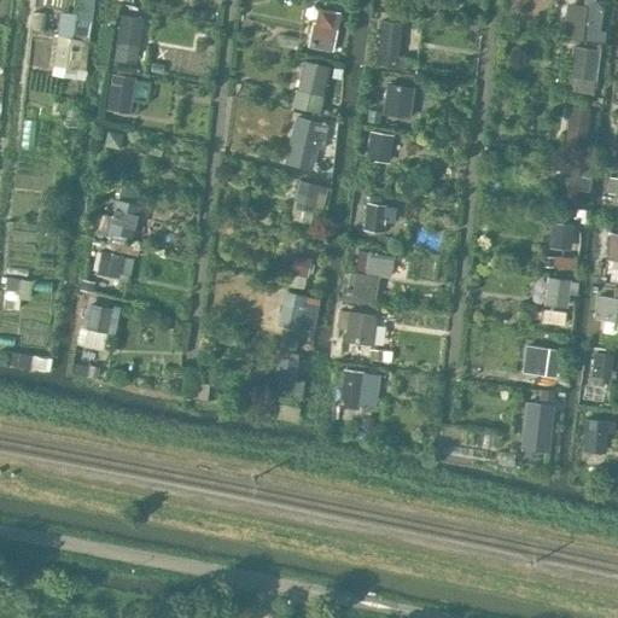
[(57,17),(57,36),(91,38),(92,0),(74,0),(74,17),(57,17)]
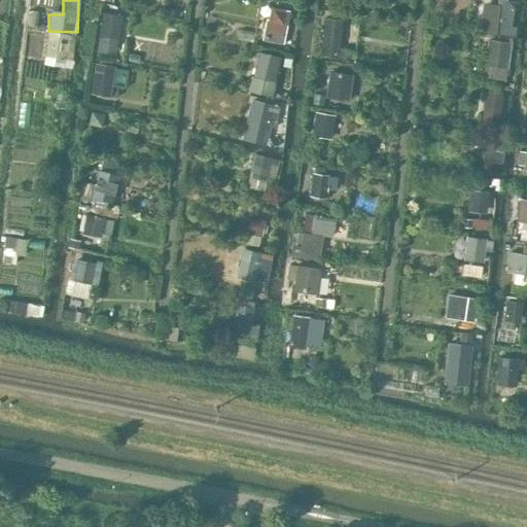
[(492,0),(492,3),(480,2),(479,34),(512,35),(513,0),(492,0)]
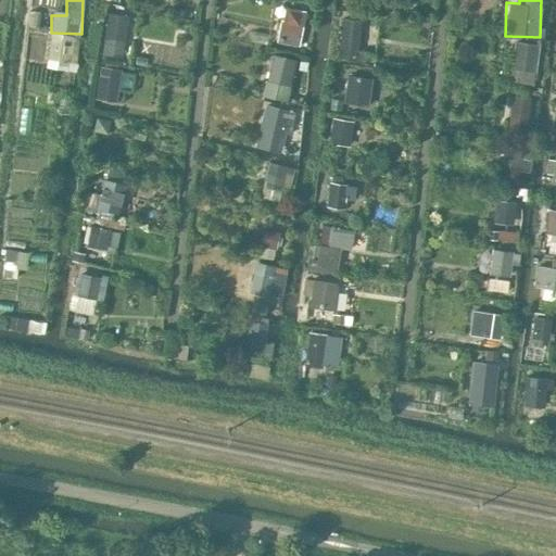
[(278,41),(300,45),(305,8),(282,5),(278,41)]
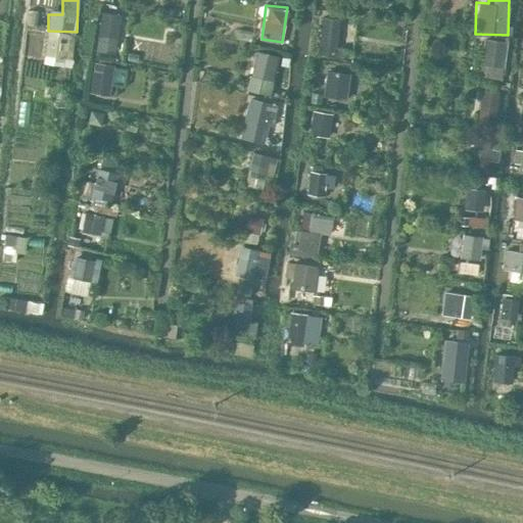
[(103,12),(99,37),(116,39),(121,14),(103,12)]
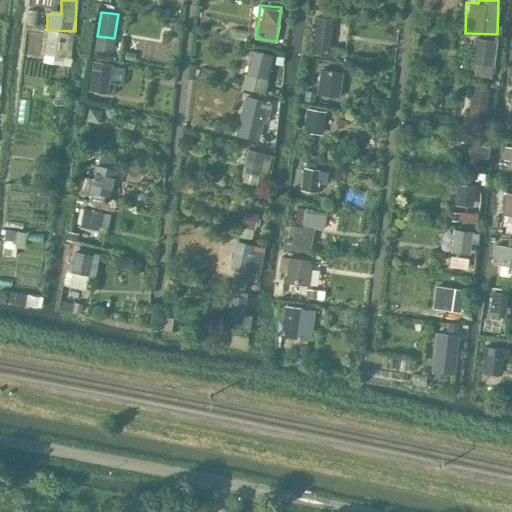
[(317,18),(312,53),(327,55),(332,20),(317,18)]
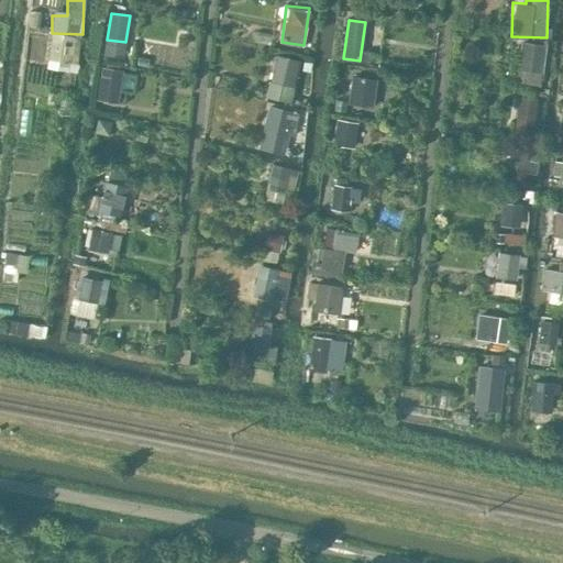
[(517,72),(545,73),(547,44),(518,43),(517,72)]
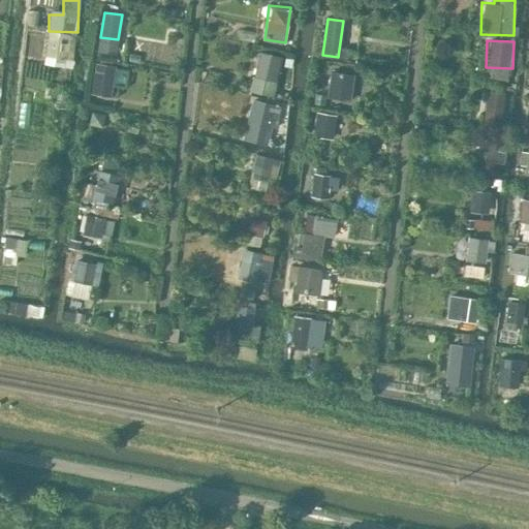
[(261,51),(255,76),(275,82),(281,56),(261,51)]
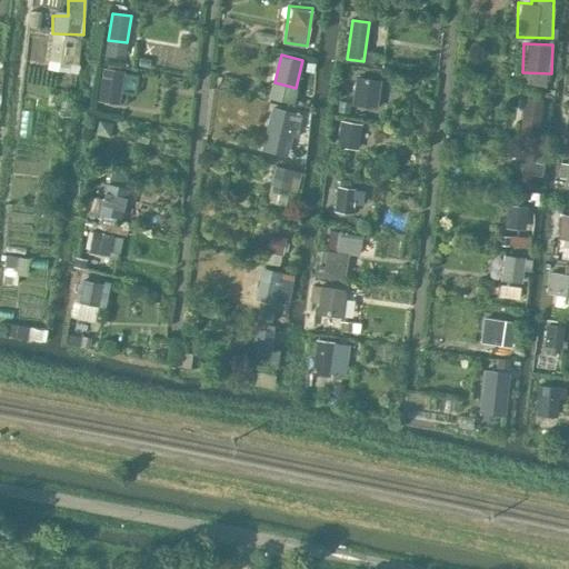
[(122,70),(107,68),(103,91),(119,93),(122,70)]
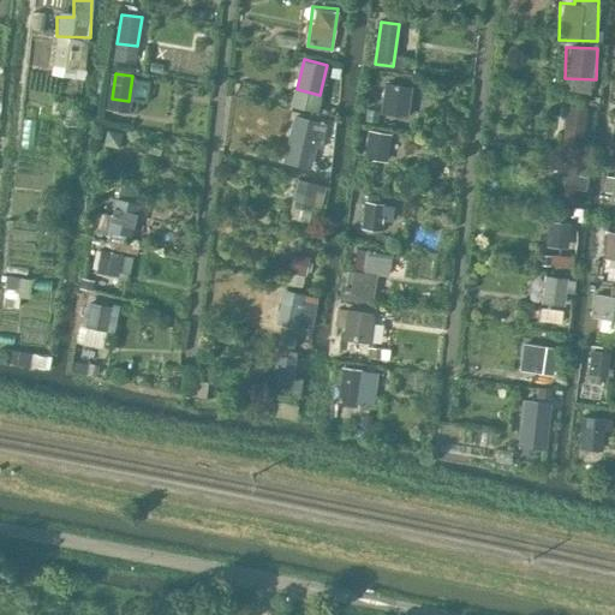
[(402,79),(378,76),(374,112),(398,115),(402,79)]
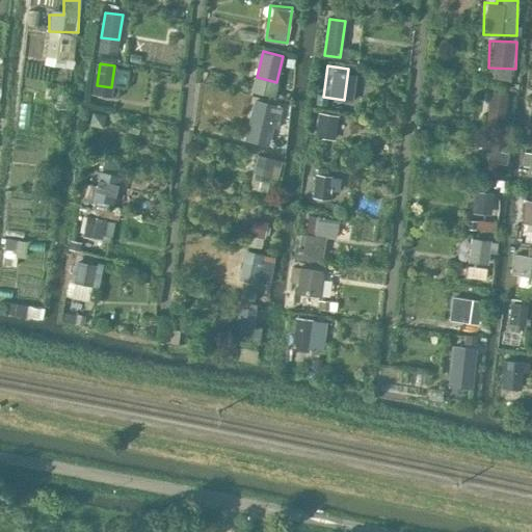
[(335,120),(319,117),(316,136),(330,138),(335,120)]
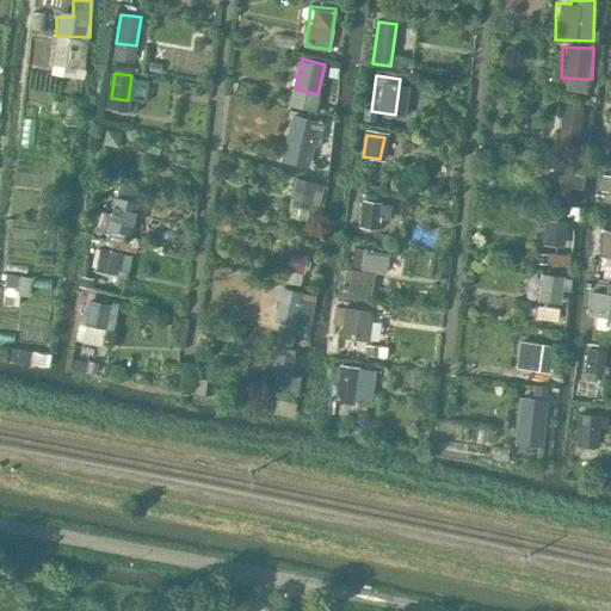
[(297,178),(290,205),(309,210),(315,183),(297,178)]
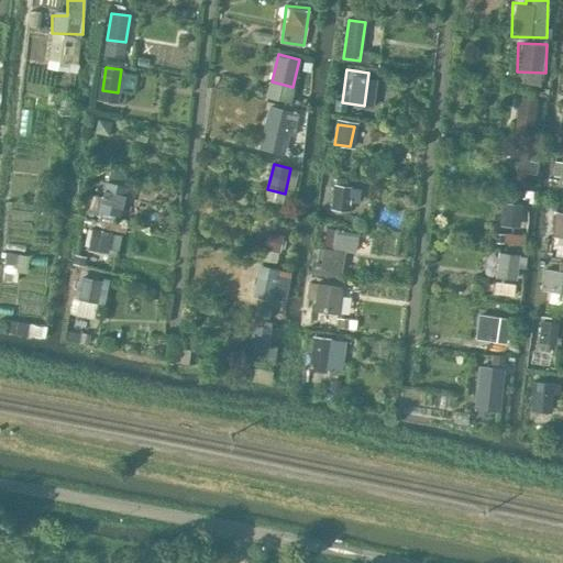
[(335,179),(334,186),(332,209),(349,211),(352,188),(345,187),(345,180),(335,179)]
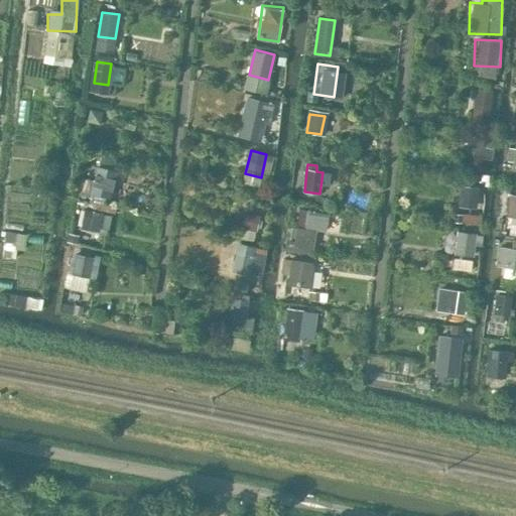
[(83,196),(107,198),(109,176),(85,173),(83,196)]
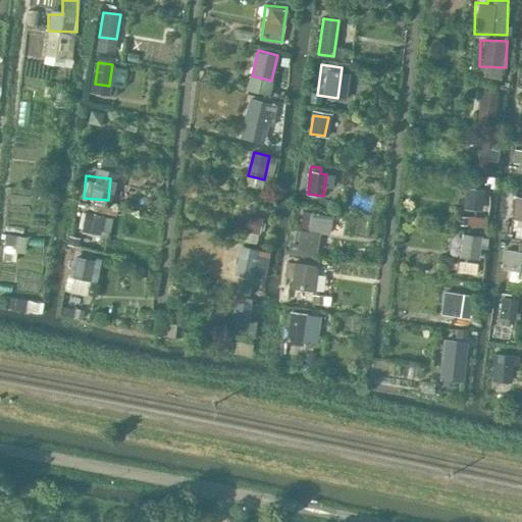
[(467,225),(483,225),(484,190),(467,190),(467,225)]
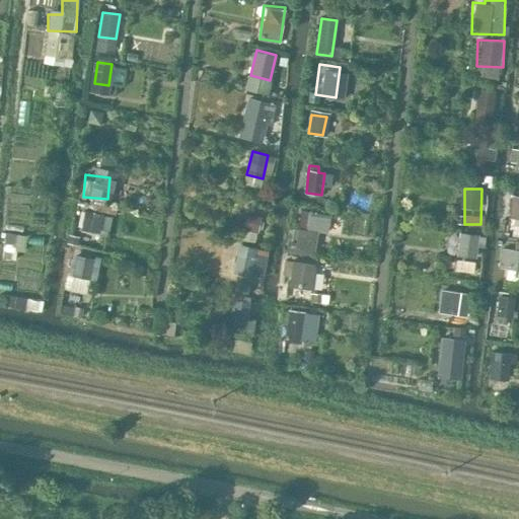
[(303,210),(300,229),(315,231),(318,213),(303,210)]
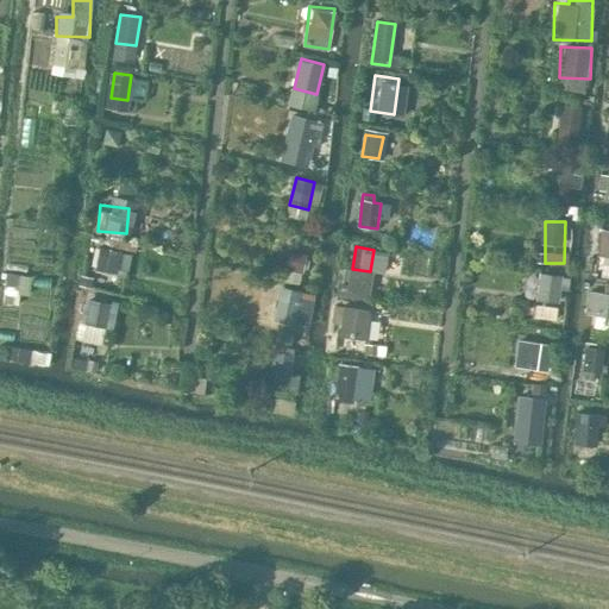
[(100,248),(95,270),(117,275),(121,252),(100,248)]
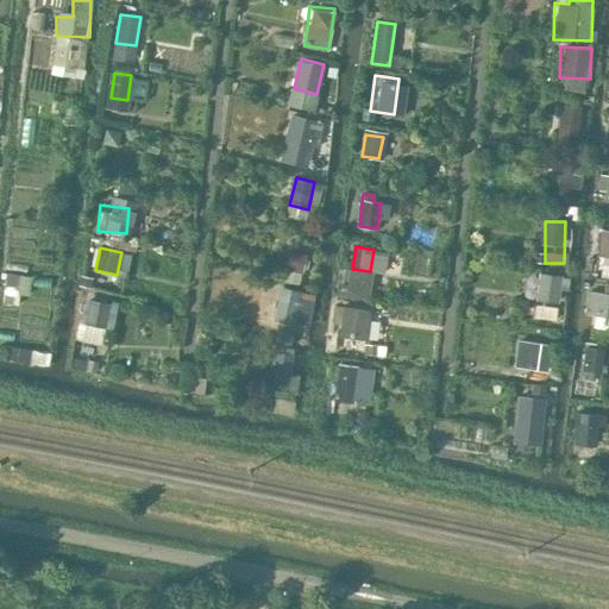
[(289,250),(286,269),(302,272),(307,253),(289,250)]
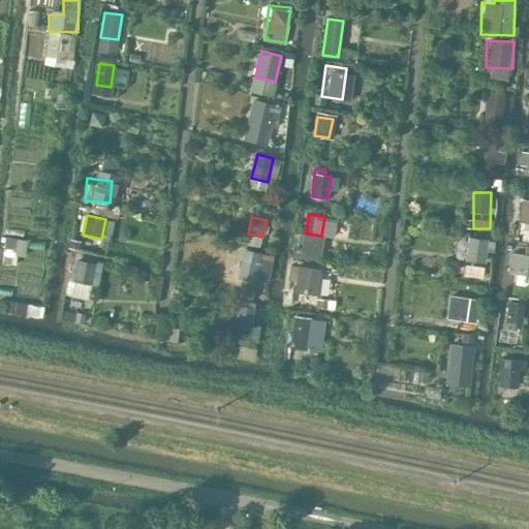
[(468,259),(486,261),(489,239),(470,238),(468,259)]
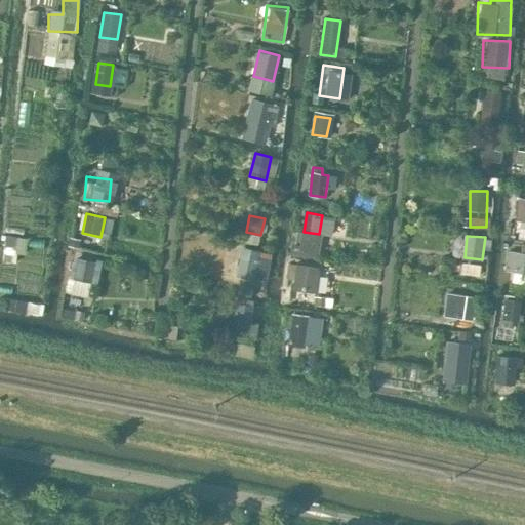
[(505,270),(512,271),(511,283),(524,283),(524,251),(506,250),(505,270)]
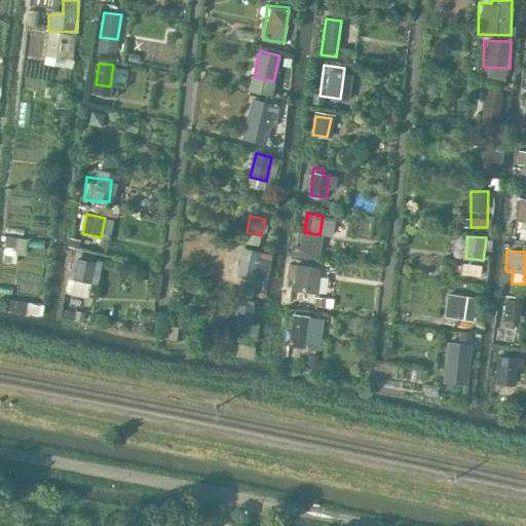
[(95,261),(78,258),(74,278),(90,283),(95,261)]
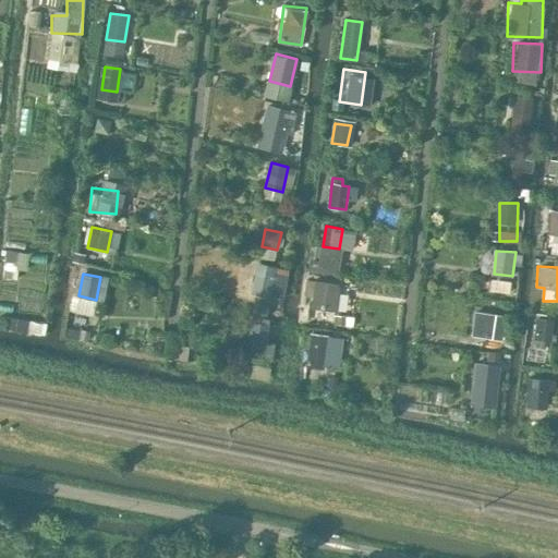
[(511,279),(489,277),(488,291),(510,293),(511,279)]
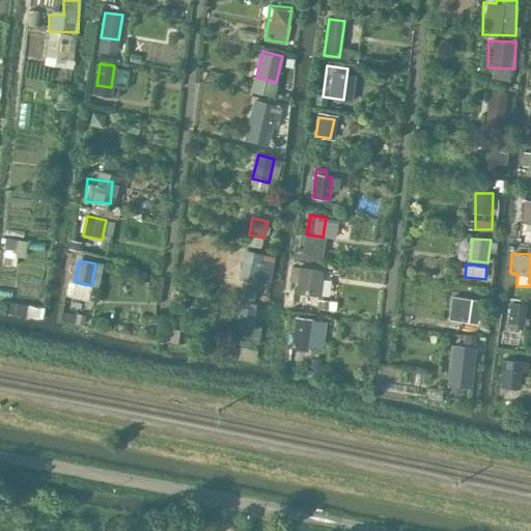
[(322,270),(301,267),(298,292),(318,296),(322,270)]
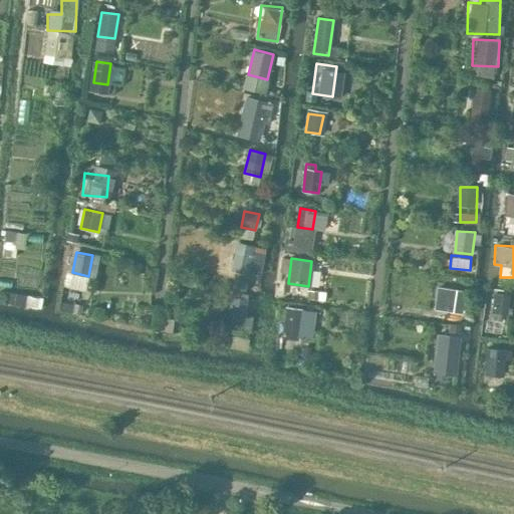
[(464,291),(450,289),(447,310),(461,312),(464,291)]
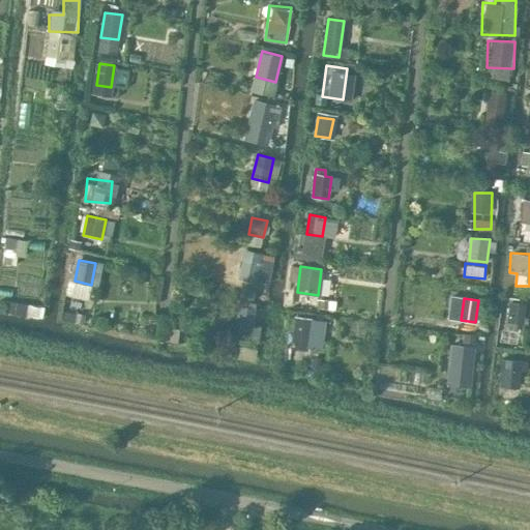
[(518,324),(522,303),(508,300),(504,321),(518,324)]
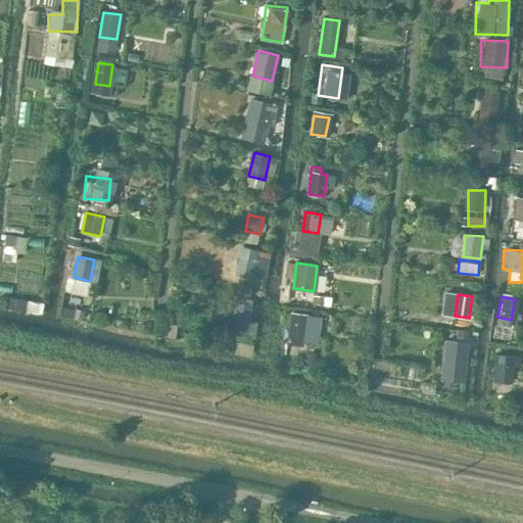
[(252,304),(235,302),(231,326),(249,329),(252,304)]
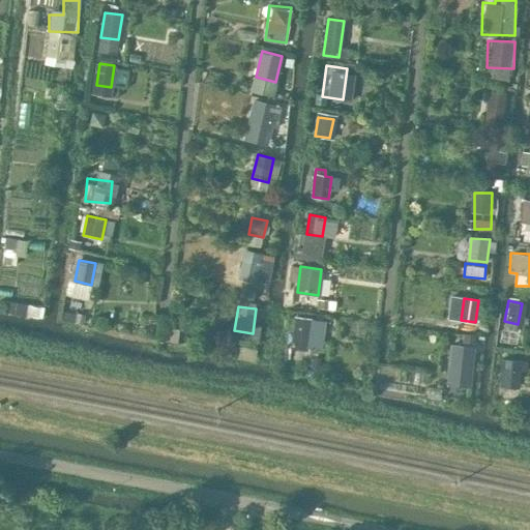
[(290,347),(306,350),(312,320),(295,317),(290,347)]
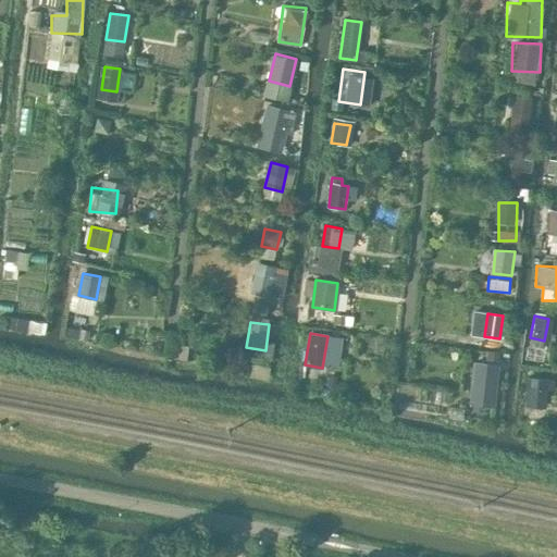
[(497,366),(475,362),(473,387),(495,391),(497,366)]
